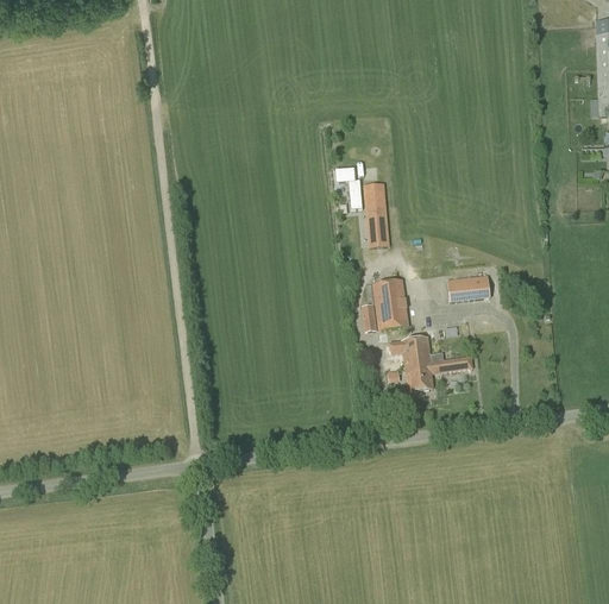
[(608,19),(595,20),(595,33),(597,107),(608,106),(608,19)]
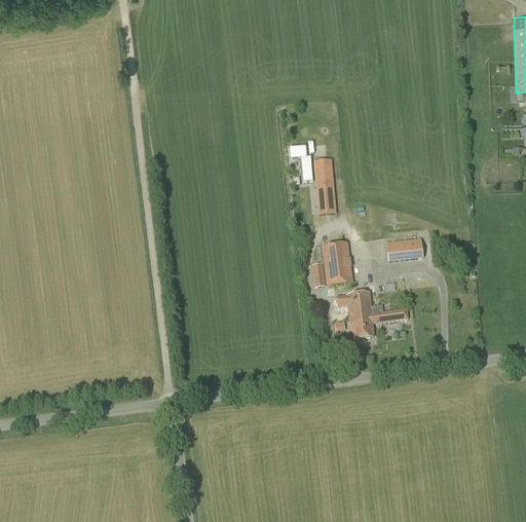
[(310,148),(294,149),(295,159),(311,158),(310,148)]
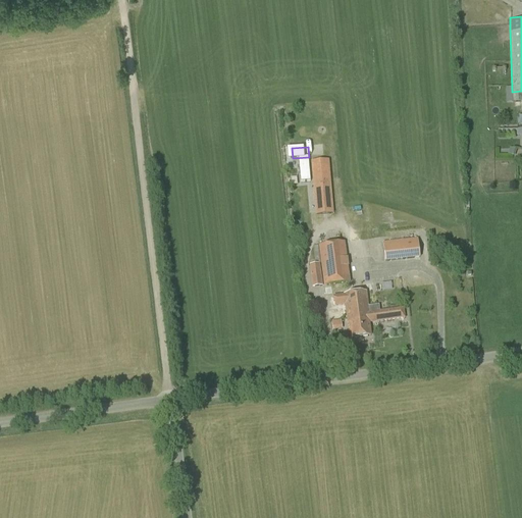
[(315,212),(333,210),(329,156),(311,158),(315,212)]
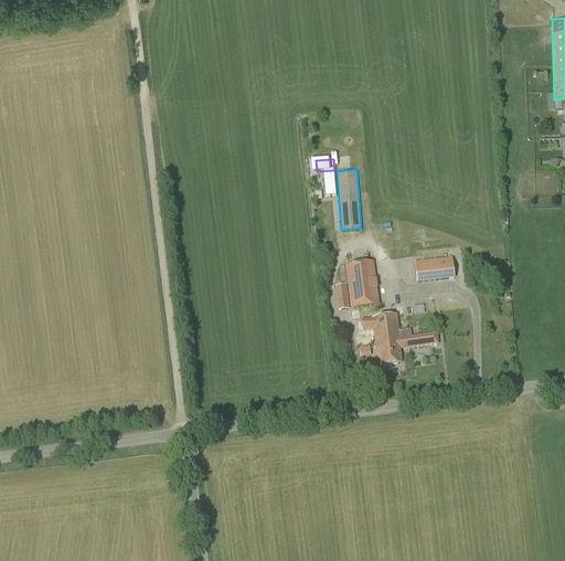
[(416,279),(455,275),(452,254),(414,258),(416,279)]
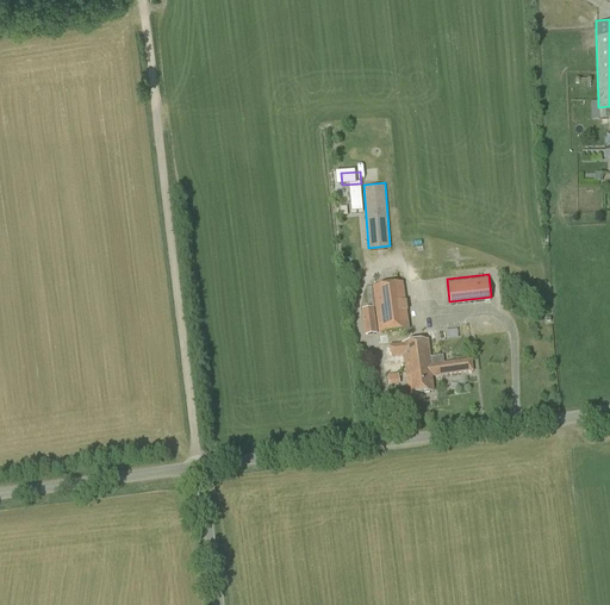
[(410,326),(403,279),(367,284),(369,305),(374,305),(377,330),(410,326)]
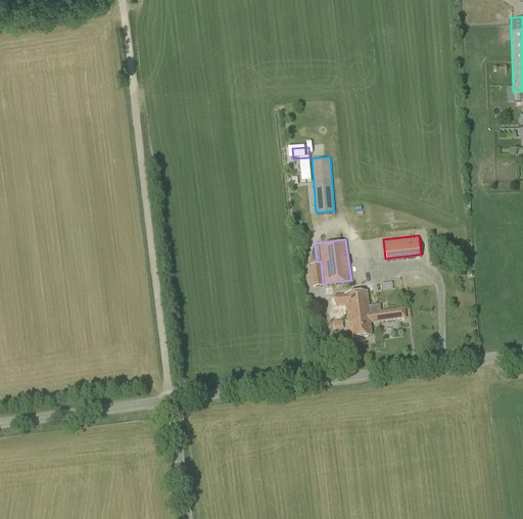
[(313,284),(323,283),(320,262),(310,263),(313,284)]
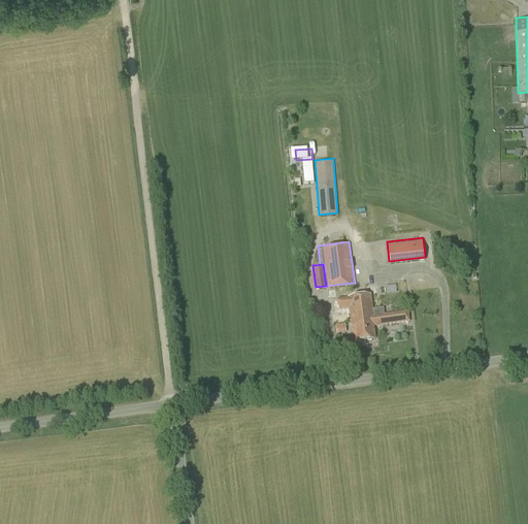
[(372,314),(378,305),(372,306),(370,292),(336,297),(338,306),(349,305),(350,317),(372,314)]
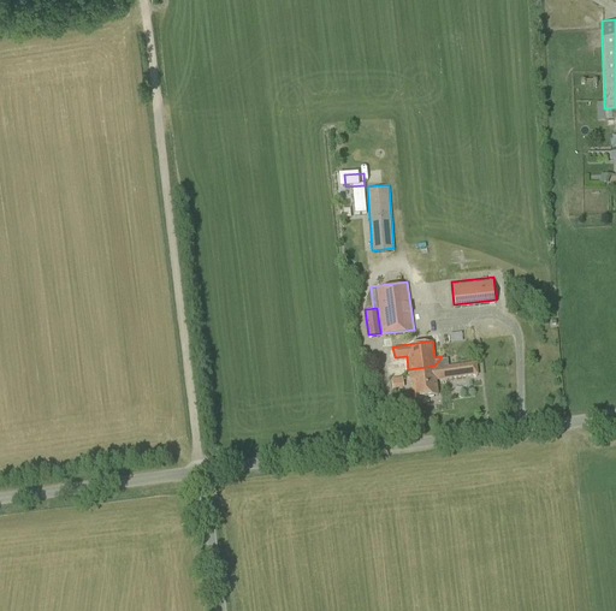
[(439,373),(439,377),(478,372),(477,360),(448,363),(448,356),(442,356),(434,366),(436,373),(439,373)]
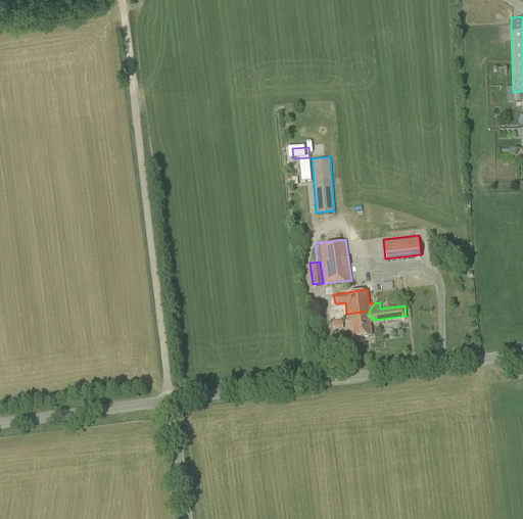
[(370,320),(373,320),(373,317),(370,317),(369,311),(346,314),(347,321),(349,321),(351,336),(372,333),(370,320)]
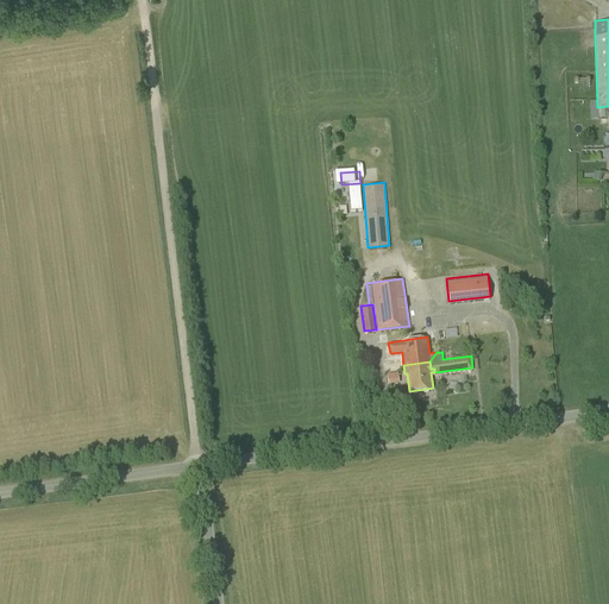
[(396,369),(385,370),(387,381),(397,379),(396,369)]
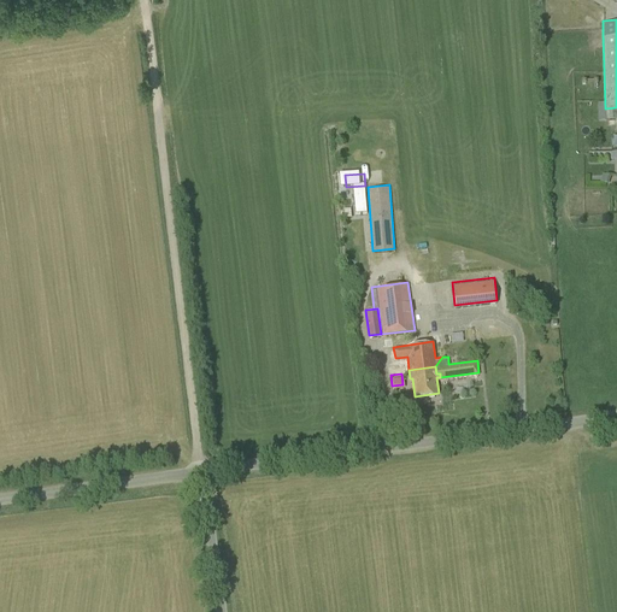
All buildings are outlined.
